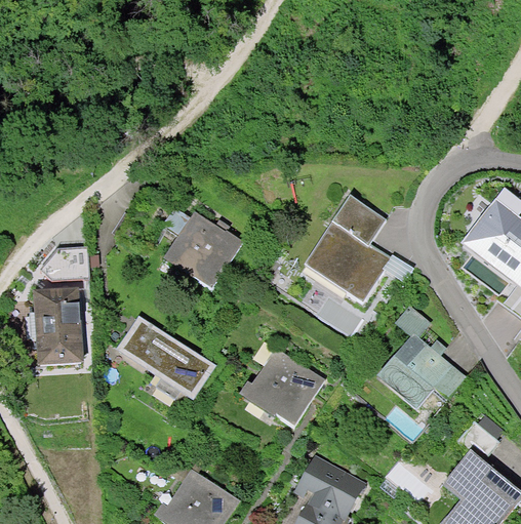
[(387,217),(349,194),(303,265),(364,305),(387,273),(405,284),(414,268),(370,241),(387,217)]
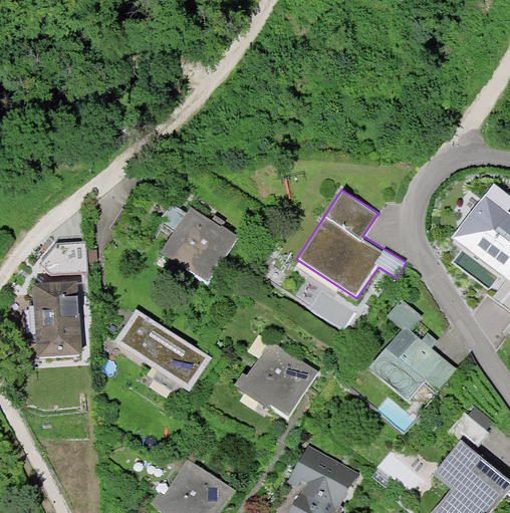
[(509,207),(488,190),(456,233),(509,279),(509,207)]
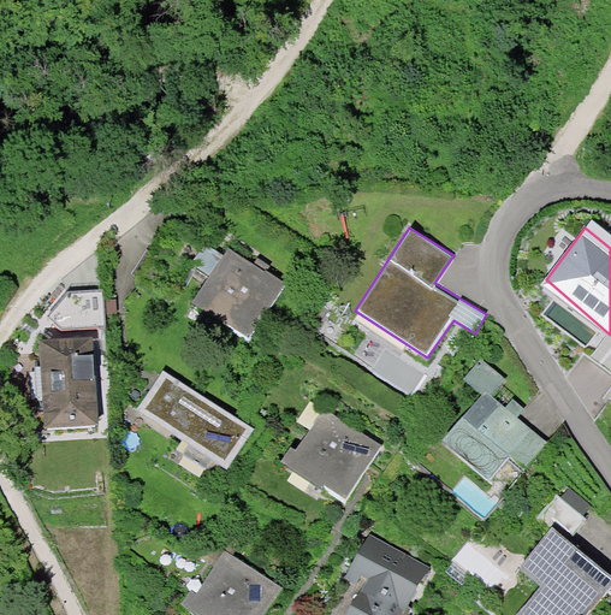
[(289,283),(227,247),(189,305),(251,343),(289,283)]
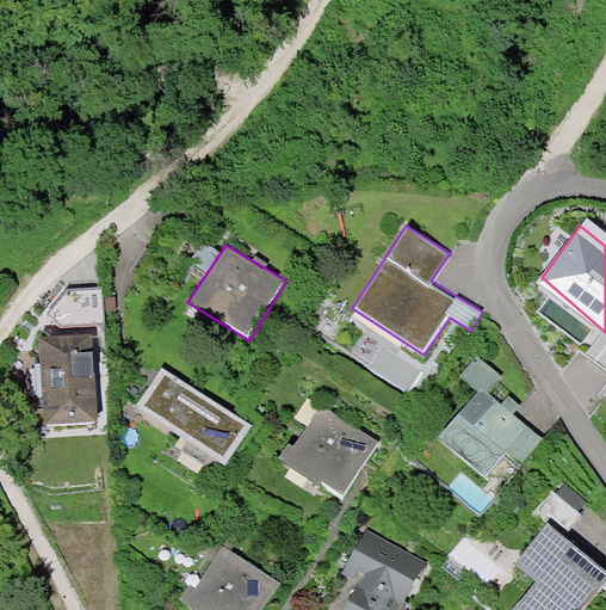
[(86,334),(33,338),(41,429),(94,424),(86,334)]
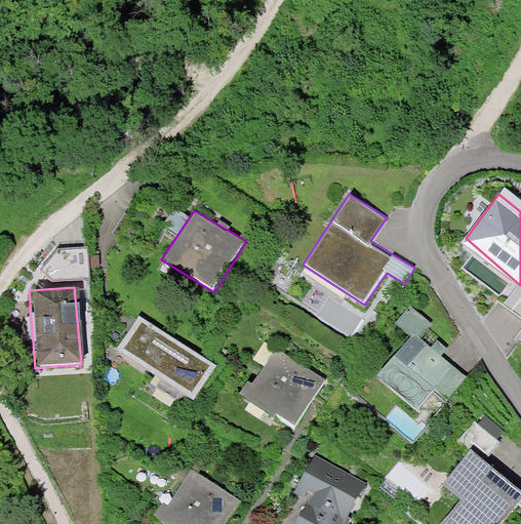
[(193,400),(215,366),(136,315),(115,350),(193,400)]
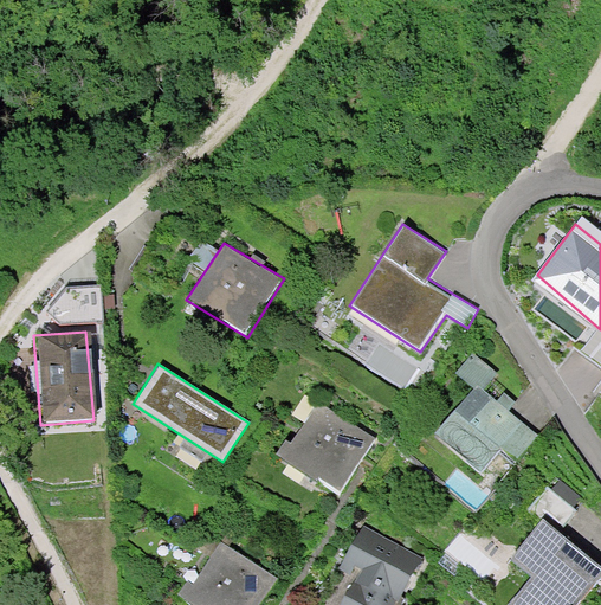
[(516,462),(538,435),(478,383),(435,432),(482,475),(501,450),(516,462)]
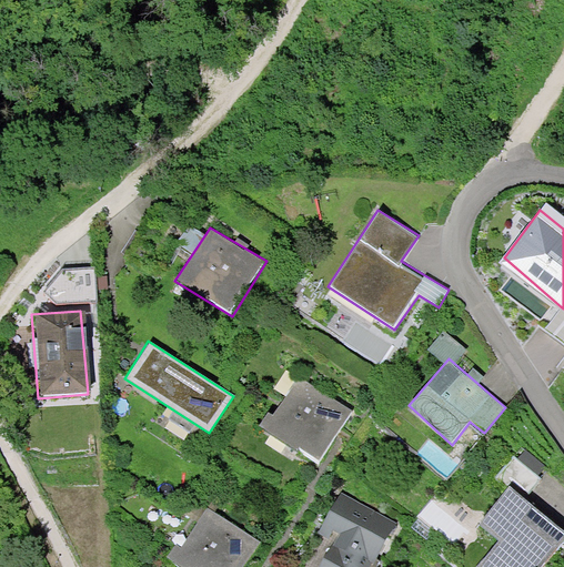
[(356,413),(300,376),(264,427),(322,465),(356,413)]
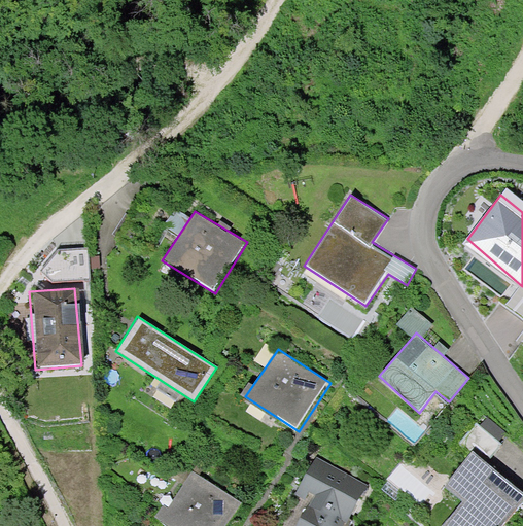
[(507,525),(522,506),(522,494),(487,464),(504,445),(479,423),(461,443),(474,453),(447,487),(465,500),(445,525),(507,525)]
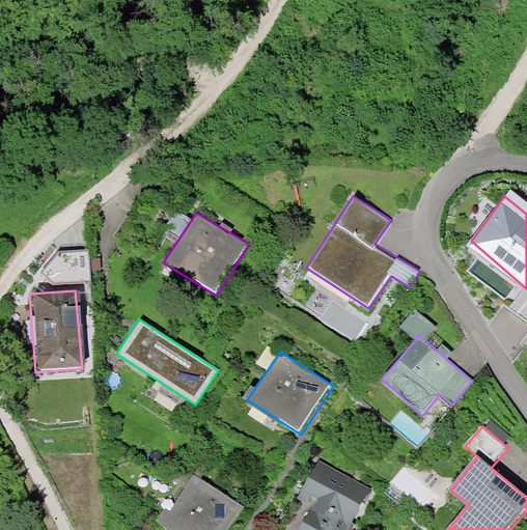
[(232,529),(247,508),(195,473),(170,511),(165,508),(157,523),(166,529),(232,529)]
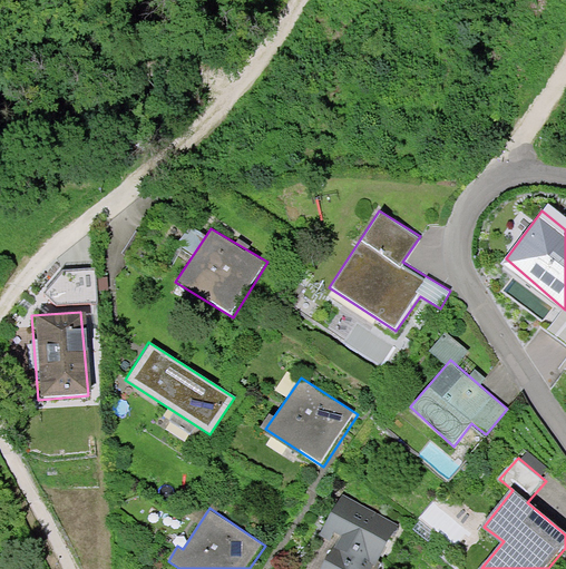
[(378,568),(390,546),(332,514),(303,568),(378,568)]
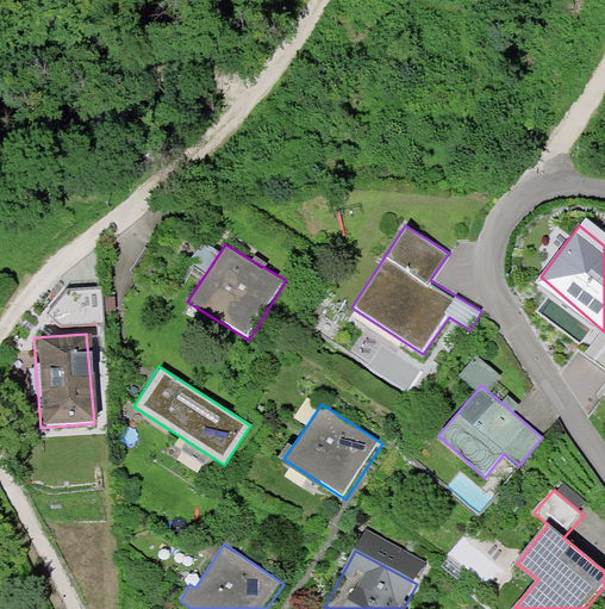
[(0,603),(0,608),(19,608),(8,596),(0,603)]
